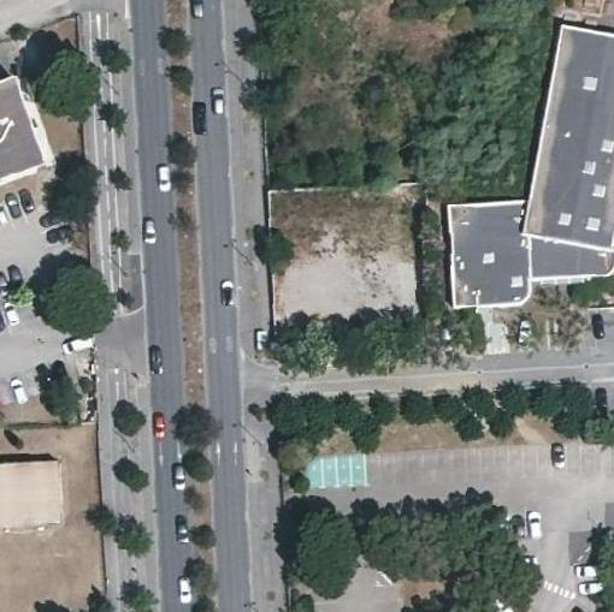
[(613,34),(560,24),(527,198),(448,201),(453,307),(478,304),(477,295),(491,293),(493,304),(513,304),(519,302),(525,298),(529,292),(531,286),(529,277),(603,272),(608,271),(613,267),(613,265),(613,245),(610,245),(613,225),(613,34)]
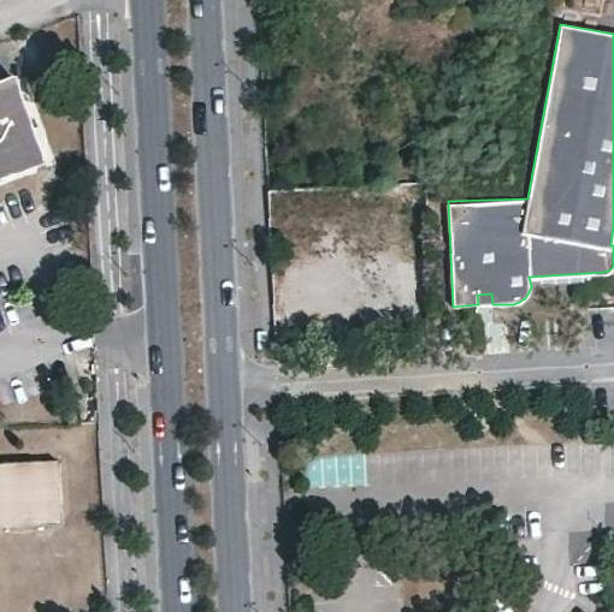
[(0,178),(43,164),(15,78),(0,82),(0,178)]
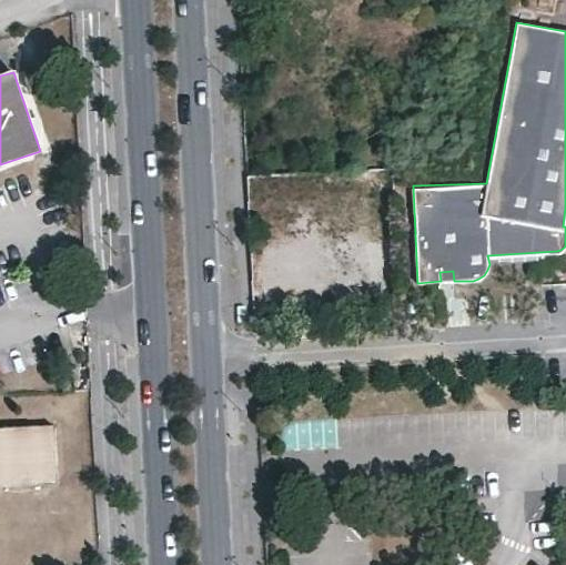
[(373,284),(369,189),(279,192),(280,235),(311,236),(314,240),(319,244),(326,246),(327,286),(373,284)]
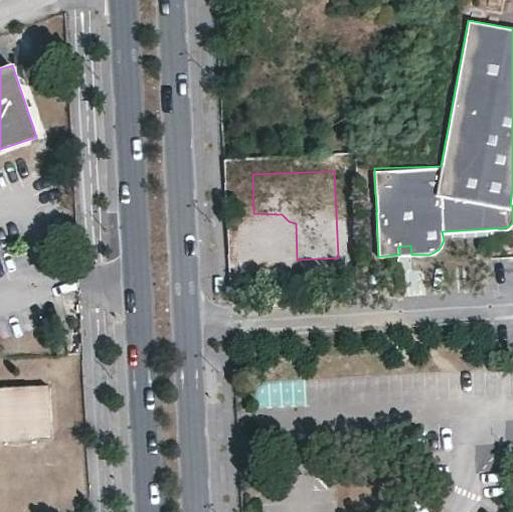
[(399,254),(411,254),(410,245),(398,246),(399,254)]
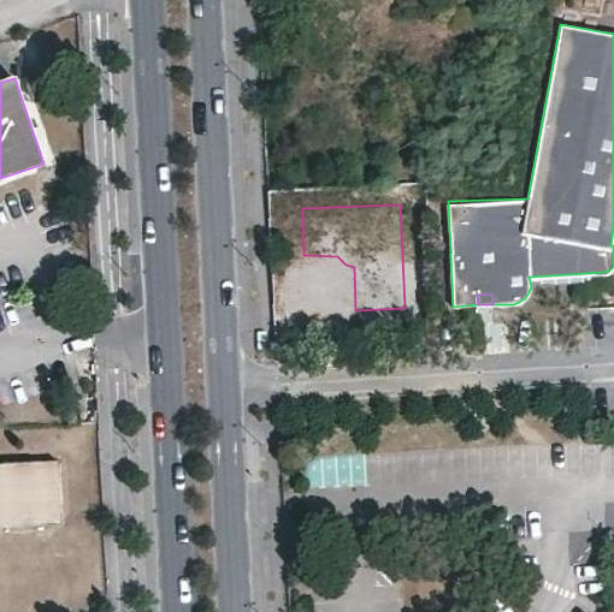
[(0,526),(59,523),(55,462),(0,464),(0,526)]
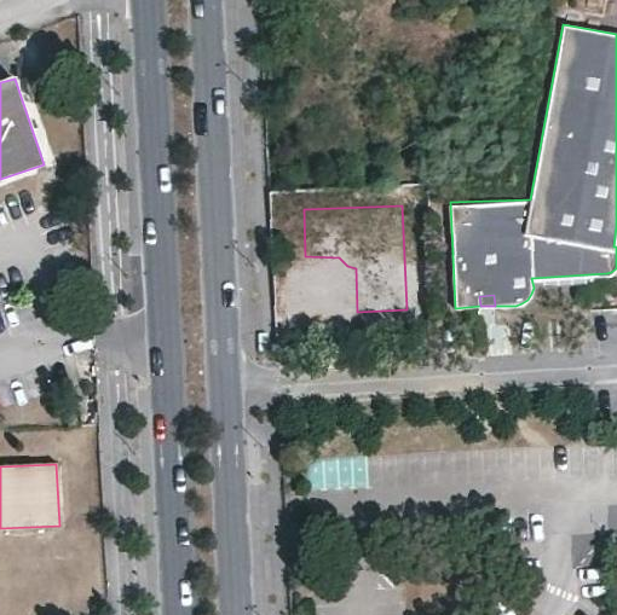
All buildings are outlined.
